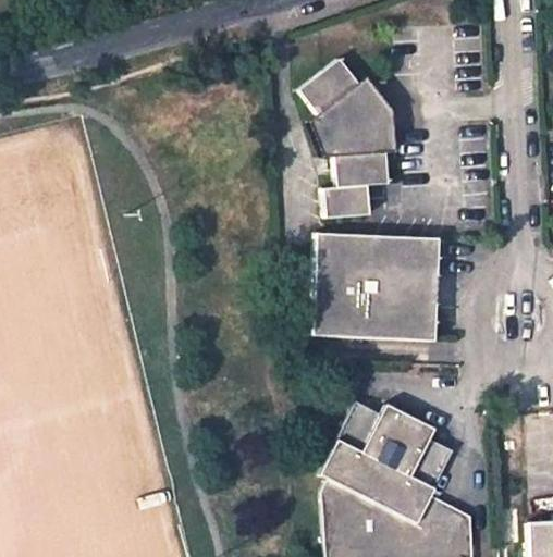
[(360,84),(340,59),(299,89),(319,114),(308,121),(318,143),(323,158),(334,157),(336,177),(388,174),(386,151),(384,112),(360,84)]
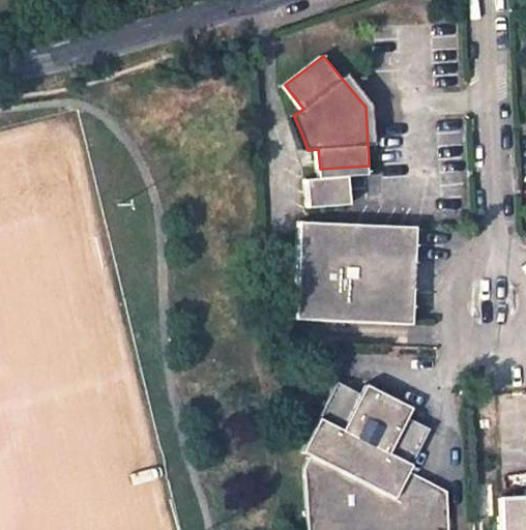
[(371,102),(350,74),(343,80),(366,107),(368,144),(376,144),(373,107),(371,102)]
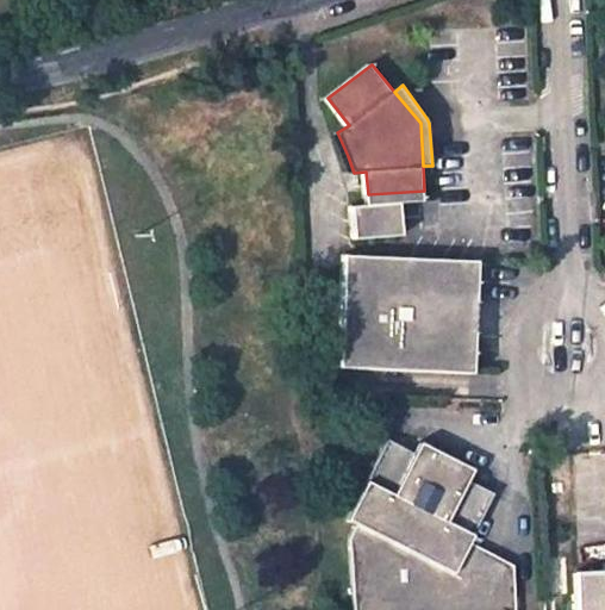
[(354,206),(356,238),(405,235),(403,203),(424,201),(424,191),(368,194),(368,206),(354,206)]
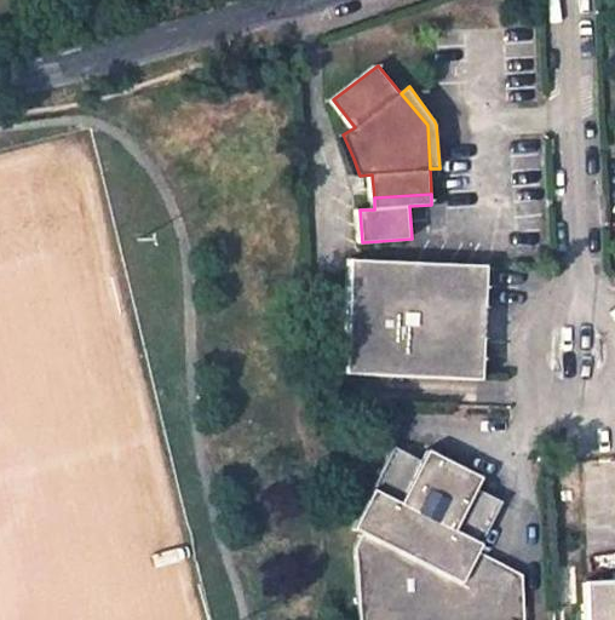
[(348,372),(481,378),(484,264),(350,258),(348,372)]
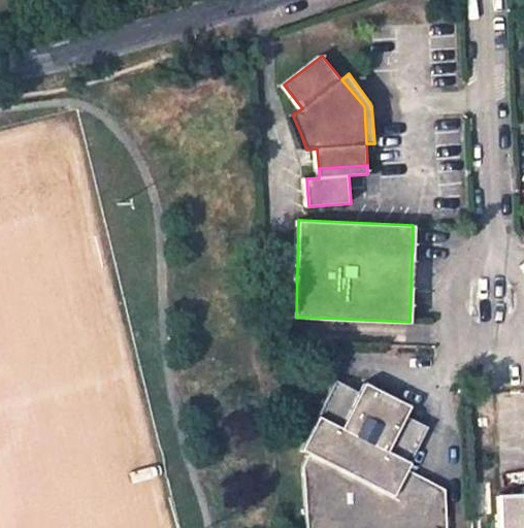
[(362,392),(338,381),(303,450),(312,454),(305,466),(308,527),(449,527),(448,490),(411,469),(431,428),(407,416),(413,406),(367,383),(362,392)]
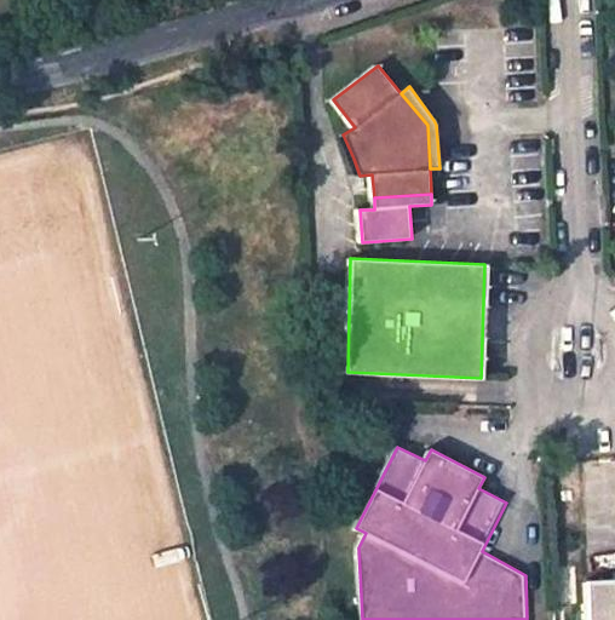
[(614,581),(586,583),(587,619),(614,619),(614,581)]
